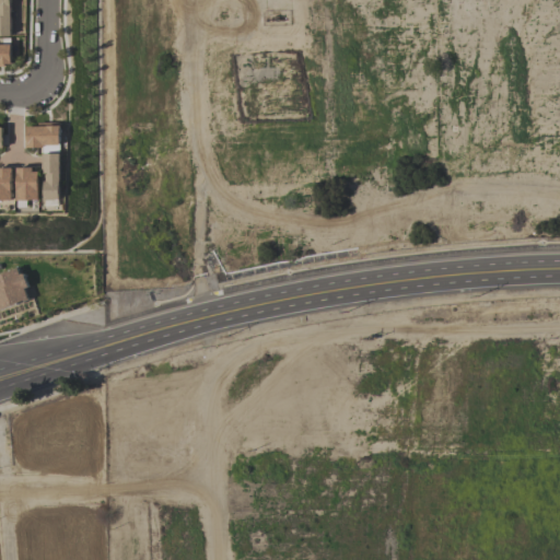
[(0,0),(0,35),(10,36),(10,0),(0,0)]
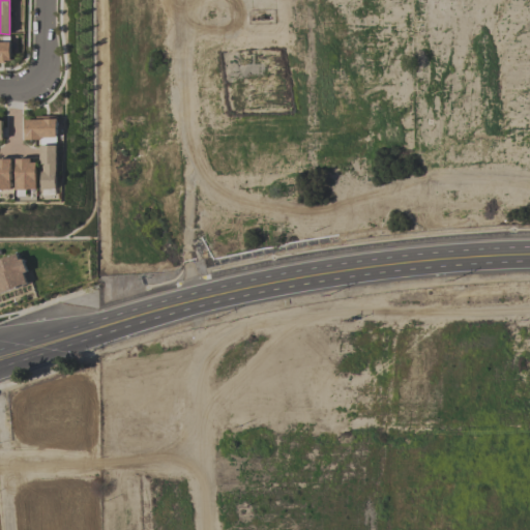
[(10,40),(0,40),(0,61),(10,61),(10,40)]
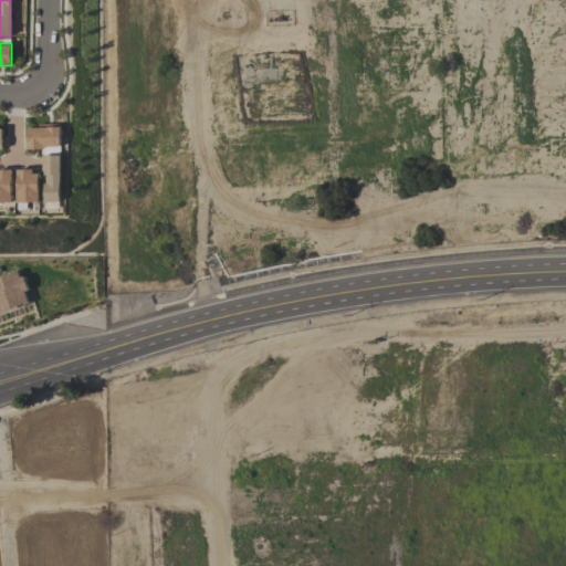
[(27,127),(28,149),(45,149),(45,155),(62,155),(61,127),(27,127)]
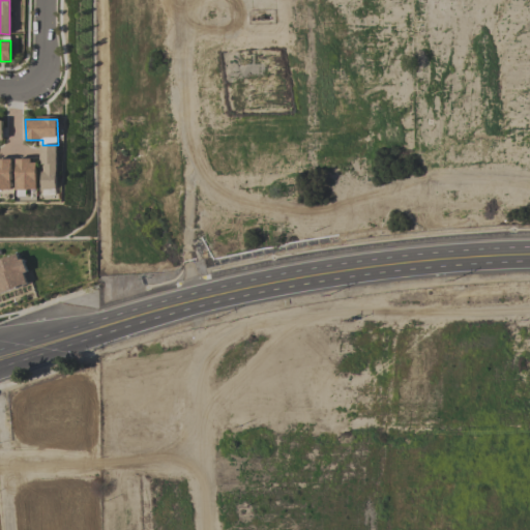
[(58,146),(42,146),(43,189),(59,189),(58,146)]
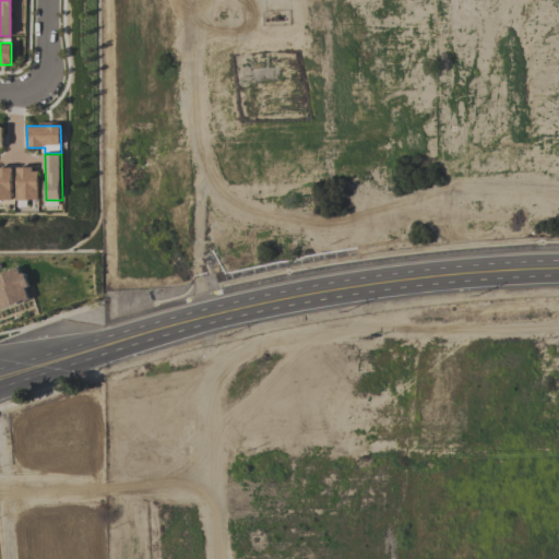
[(13,168),(0,168),(0,200),(13,200),(13,168)]
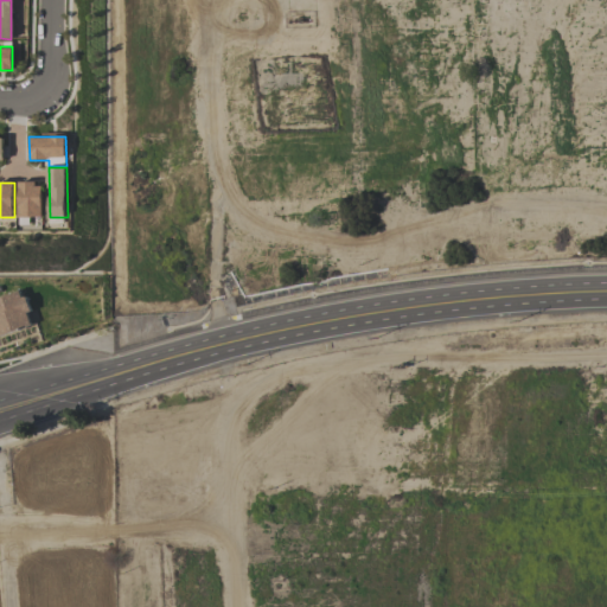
[(20,217),(44,217),(43,183),(19,183),(20,217)]
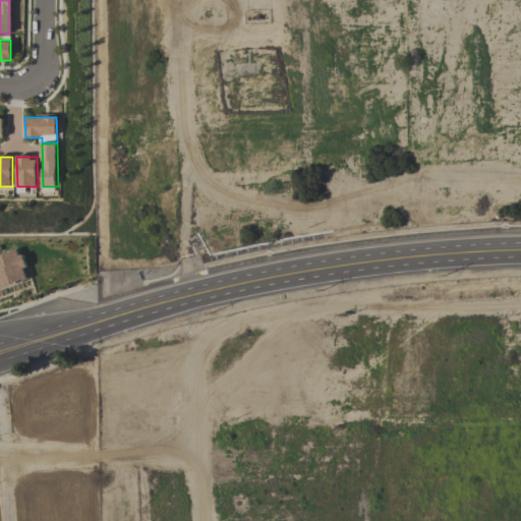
[(0,288),(27,280),(18,249),(0,254),(0,288)]
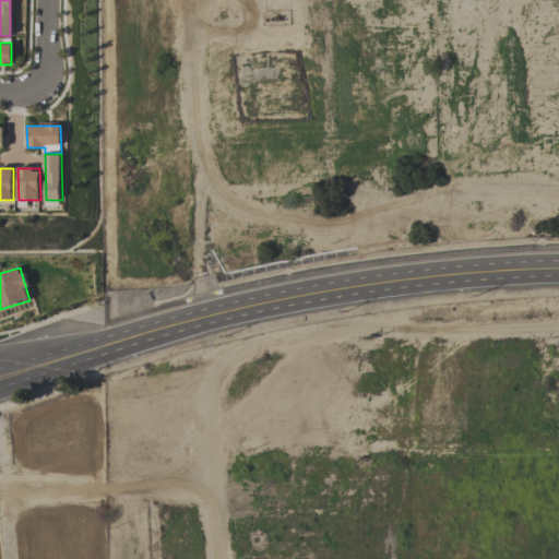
All buildings are outlined.
